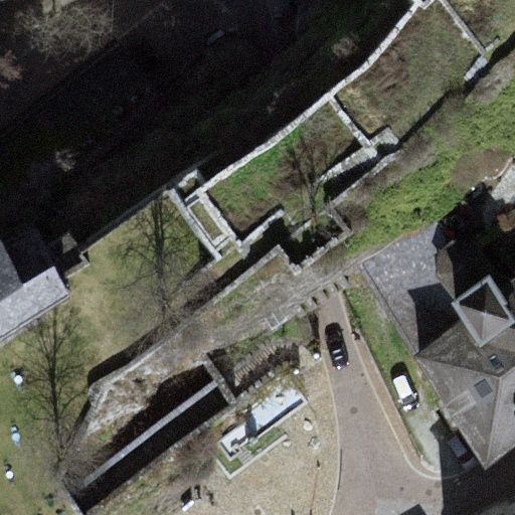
[(296,0),(301,13),(315,0),(296,0)]
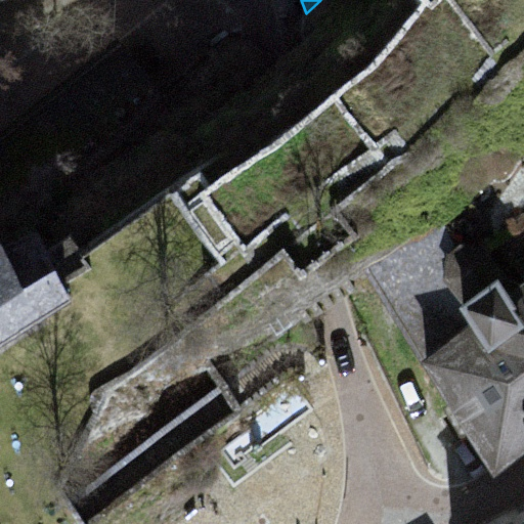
[(366,270),(420,363),(516,289),(485,248),(456,248),(442,225),(366,270)]
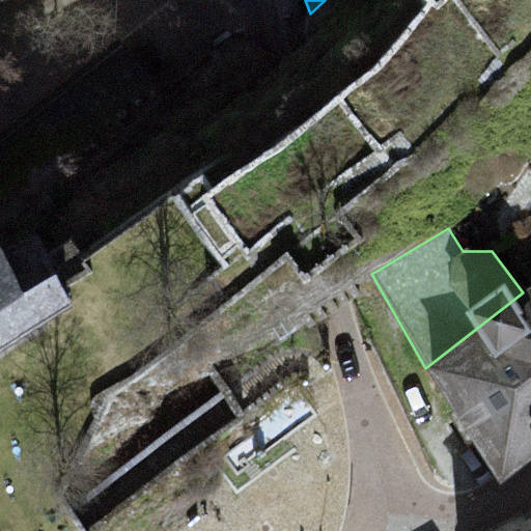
[(0,351),(74,304),(54,274),(35,234),(4,253),(0,246),(0,351)]
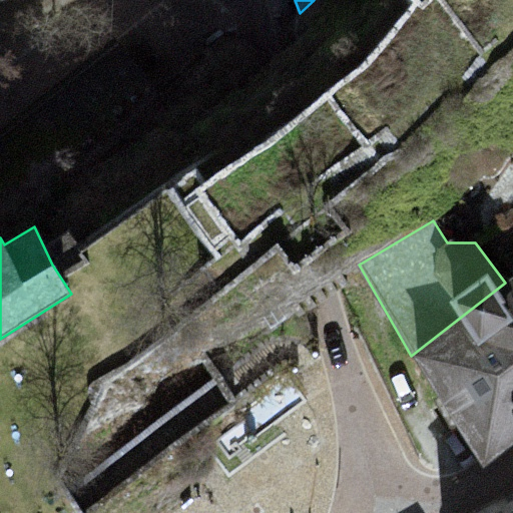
[(411,356),(482,467),(512,442),(512,277),(505,283),(411,356)]
